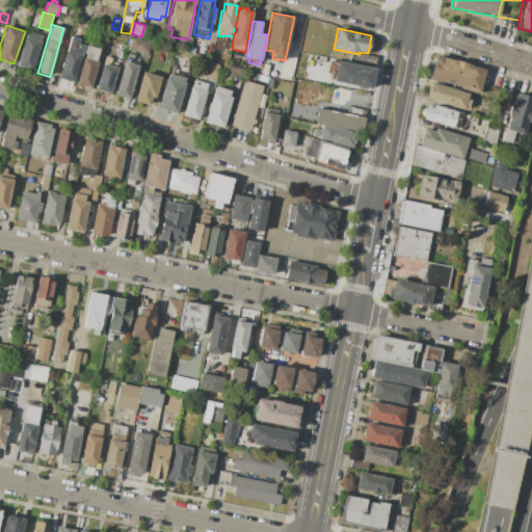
[(28,30),(43,35),(31,71),(17,67),(28,30)]
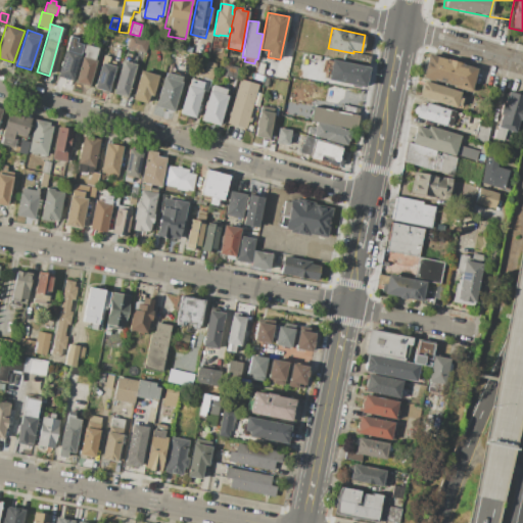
[(129,35),(149,40),(145,54),(126,48),(129,35)]
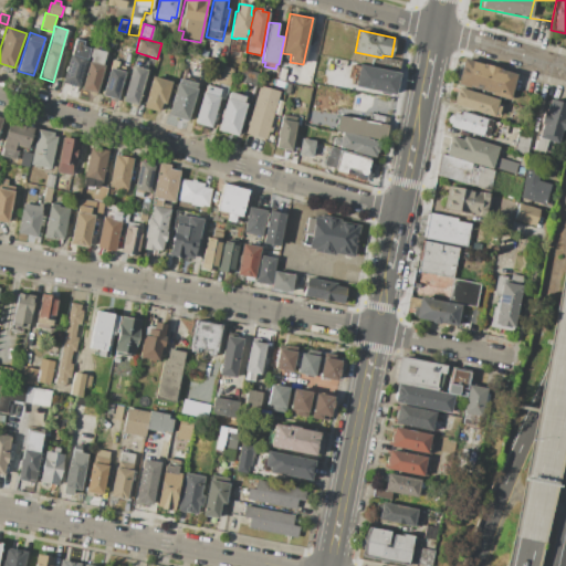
[(74,39),(82,41),(81,45),(90,49),(77,88),(60,83),(74,39)]
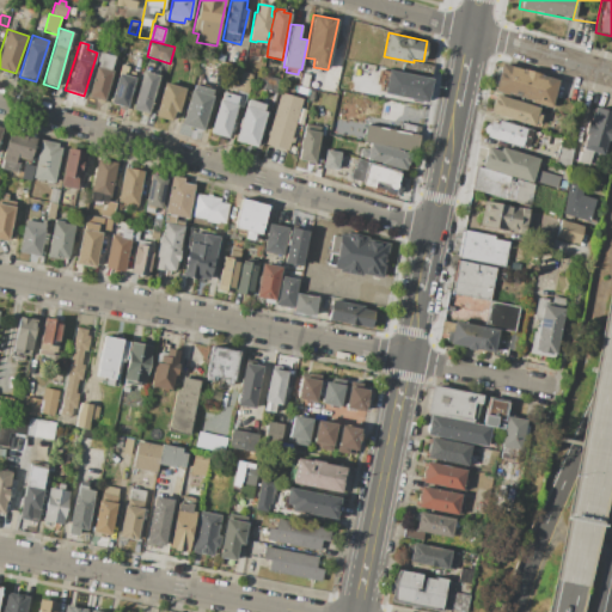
[(98,51),(114,56),(110,71),(112,71),(104,101),(87,96),(97,61),(96,61),(98,51)]
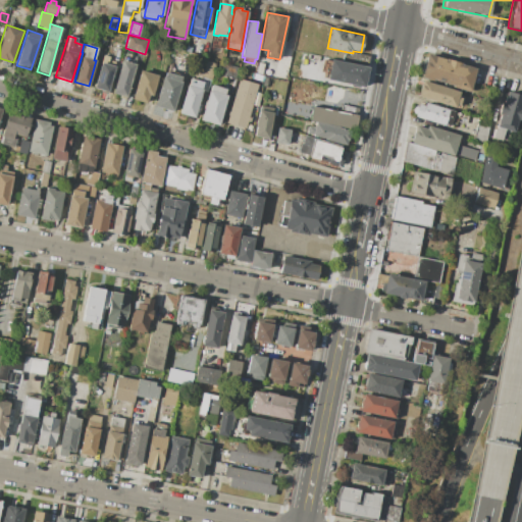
[(343,55),(348,55),(349,53),(368,57),(367,65),(343,60),(343,55)]
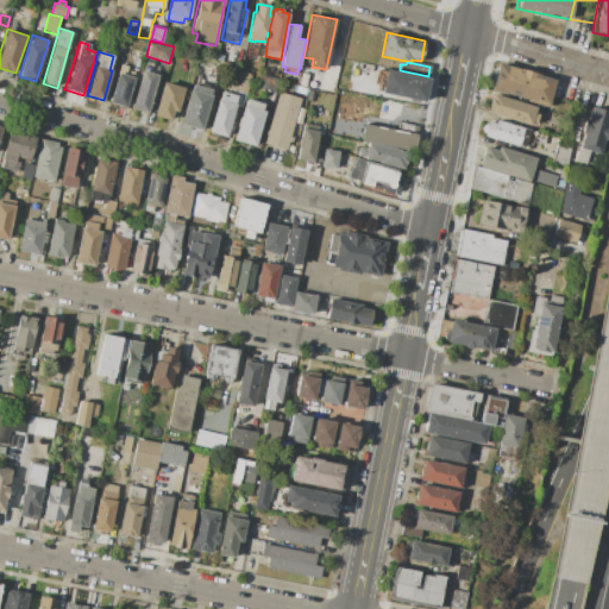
[(498,63),(554,79),(546,107),(490,92),(498,63)]
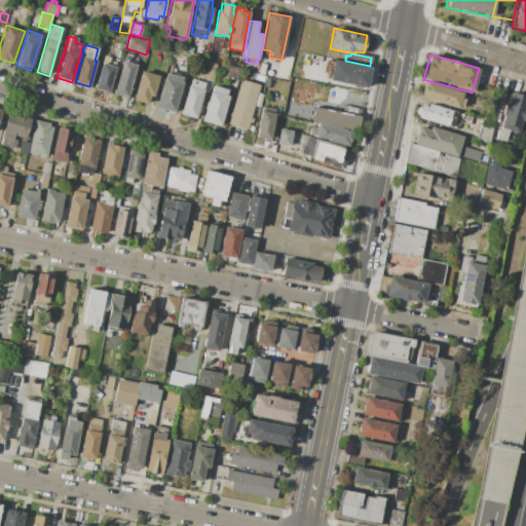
[(104,58),(117,62),(109,91),(95,88),(104,58)]
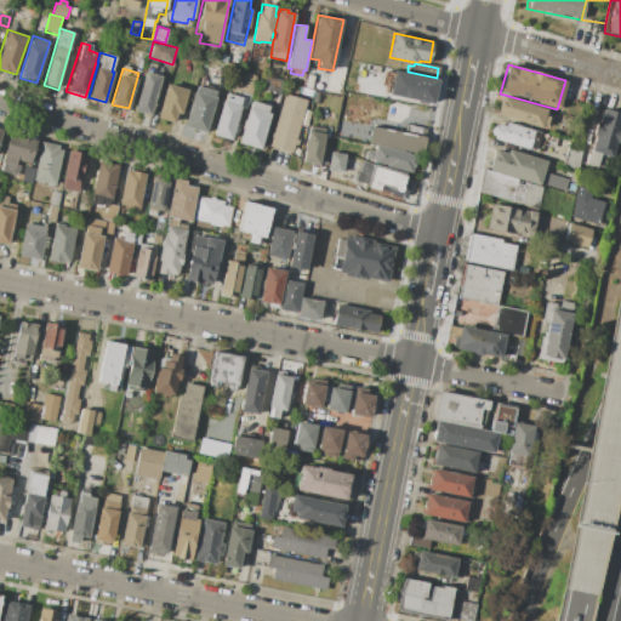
[(393,70),(436,80),(431,104),(387,96),(393,70)]
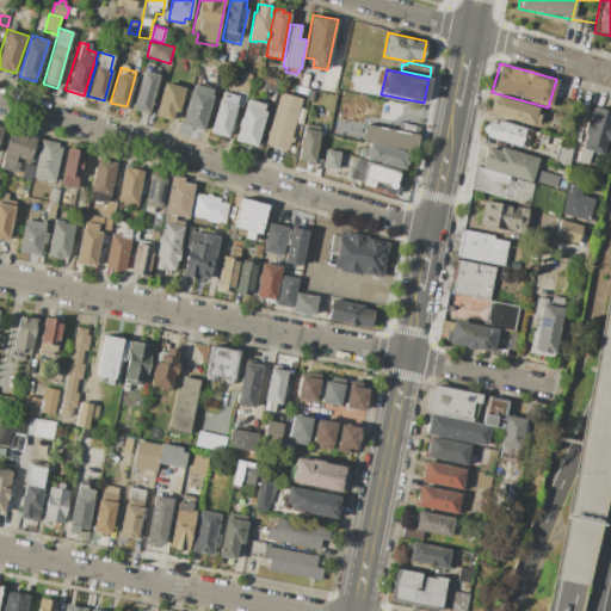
[(142,71),(159,75),(148,113),(131,109),(142,71)]
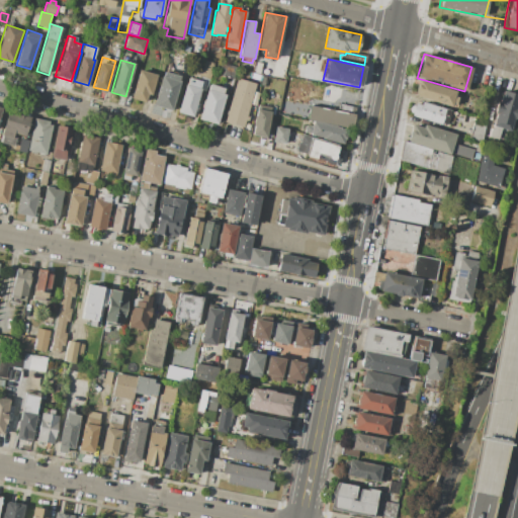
[(214,63),(210,78),(199,75),(203,60),(214,63)]
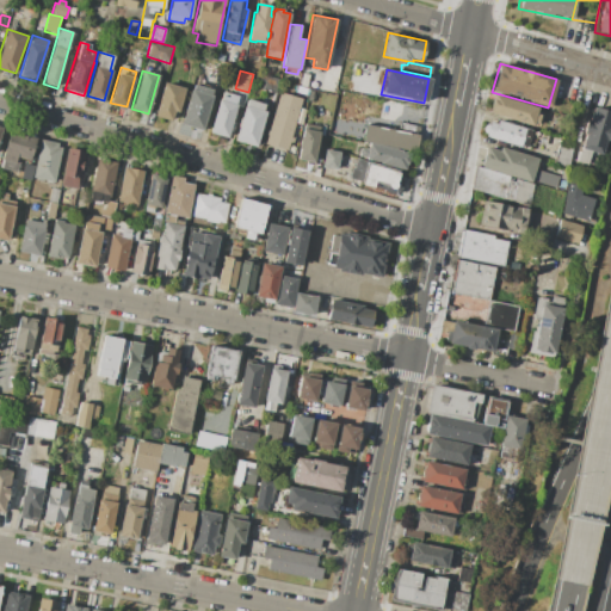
[(260,73),(281,79),(277,93),(257,87),(260,73)]
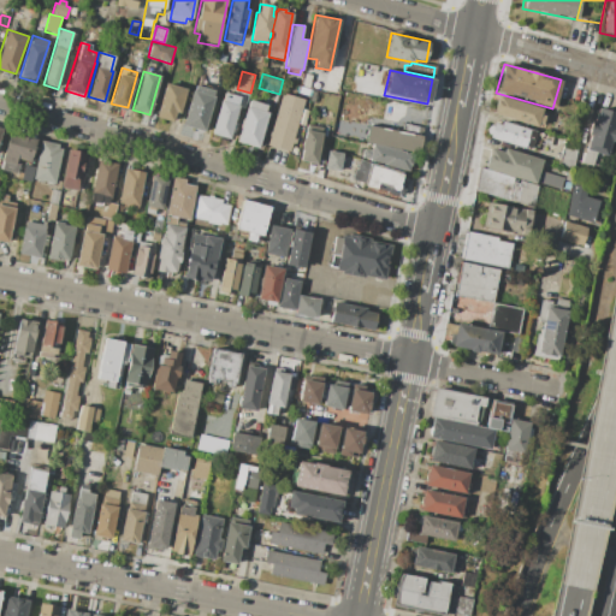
[(302,78),(311,81),(309,89),(301,88),(302,78)]
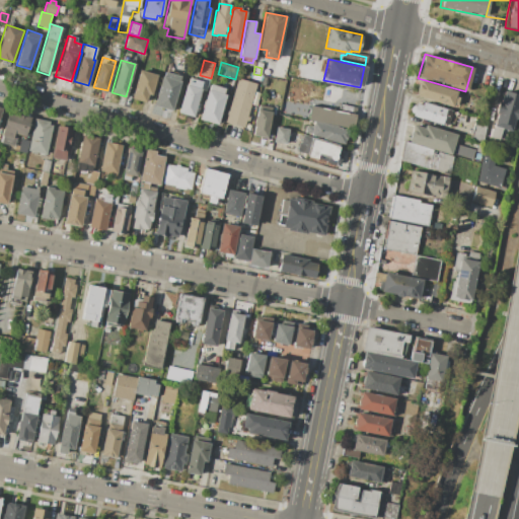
[(140,70),(158,76),(151,96),(147,94),(145,103),(131,98),(140,70)]
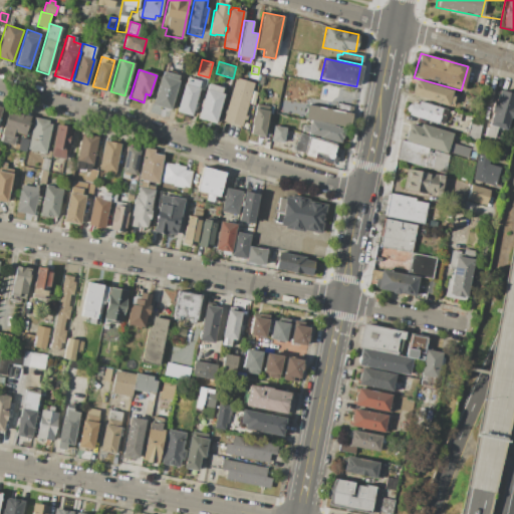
[(161,75),(163,75),(164,70),(179,75),(178,79),(180,80),(171,110),(152,105),(161,75)]
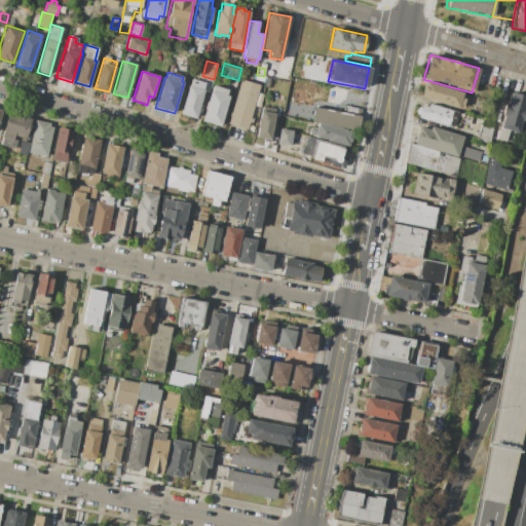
[(213,80),(209,92),(203,91),(195,119),(180,115),(189,84),(190,85),(191,82),(196,83),(197,80),(204,82),(205,78),(213,80)]
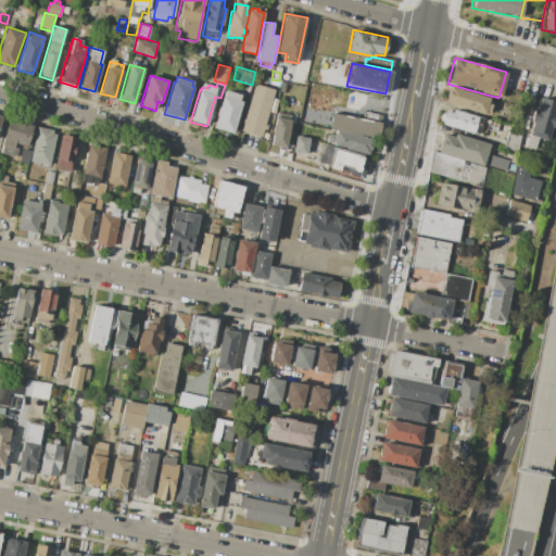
[(255,85),(275,90),(262,137),(241,130),(255,85)]
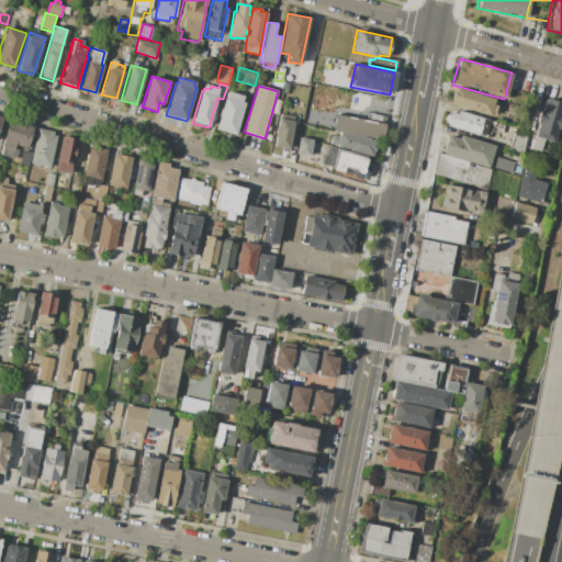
[(454,87),(495,99),(493,104),(496,105),(494,114),(491,113),(490,116),(449,104),(454,87)]
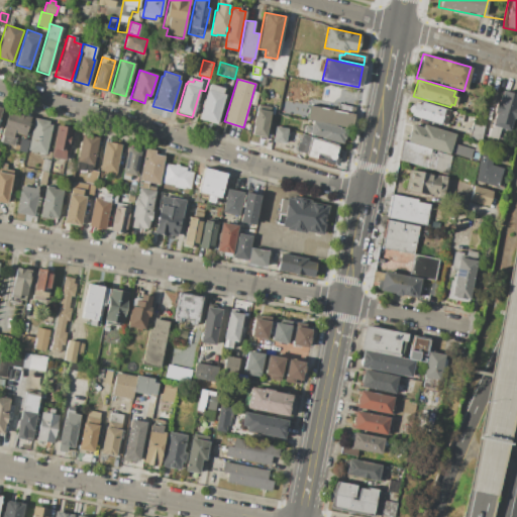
[(209,83),(224,88),(223,94),(225,94),(216,124),(199,119),(209,83)]
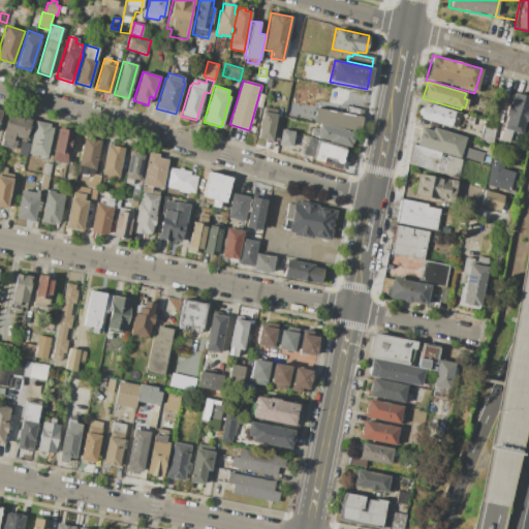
[(512,92),(528,96),(528,105),(528,110),(526,122),(525,121),(521,134),(519,134),(516,145),(498,139),(500,130),(502,131),(506,116),(504,116),(507,104),(509,104),(512,92)]
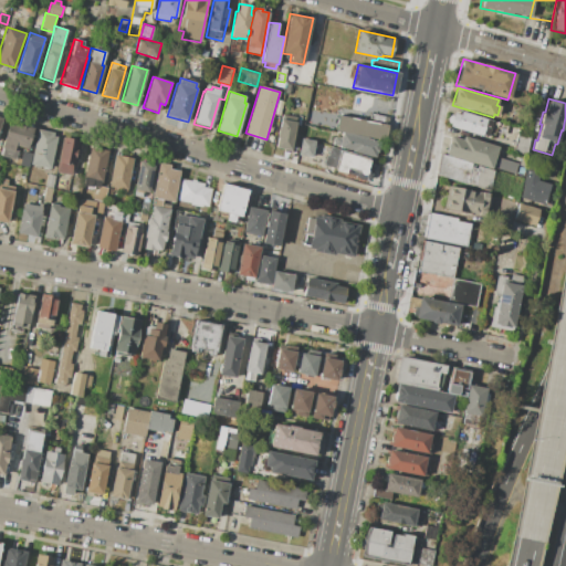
[(499,123),(494,135),(489,133),(486,137),(450,126),(450,124),(448,123),(450,114),(453,115),(454,112),(460,114),(461,111),(499,123)]
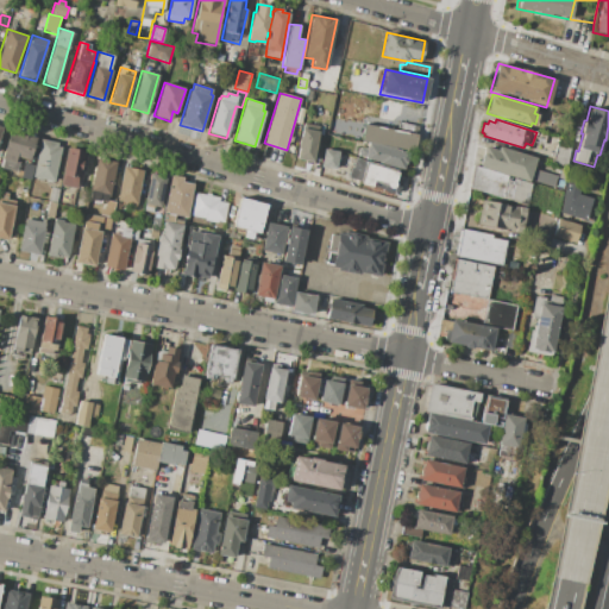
[(541,121),(548,124),(547,131),(539,129),(541,121)]
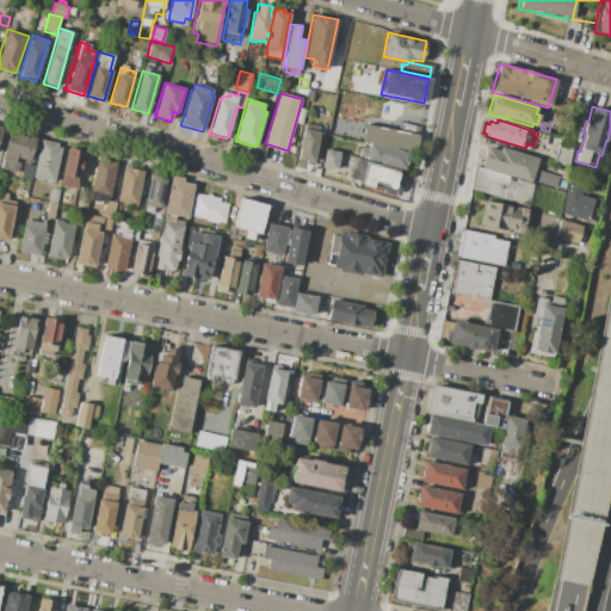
[(304,123),(314,125),(314,123),(321,124),(314,162),(298,159),(304,123)]
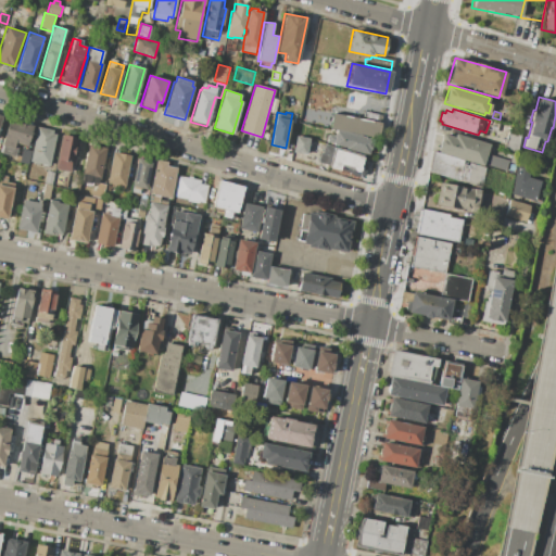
[(364,112),(382,115),(381,121),(363,117),(364,112)]
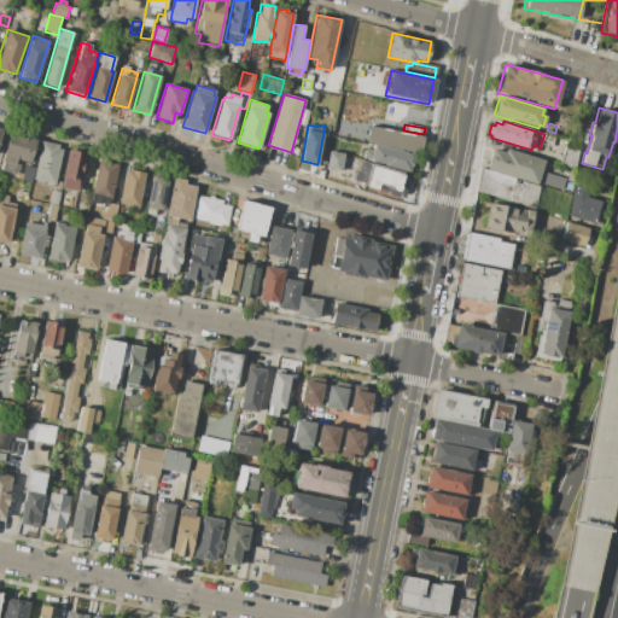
[(371,126),(423,135),(420,153),(414,152),(374,145),(367,143),(371,126)]
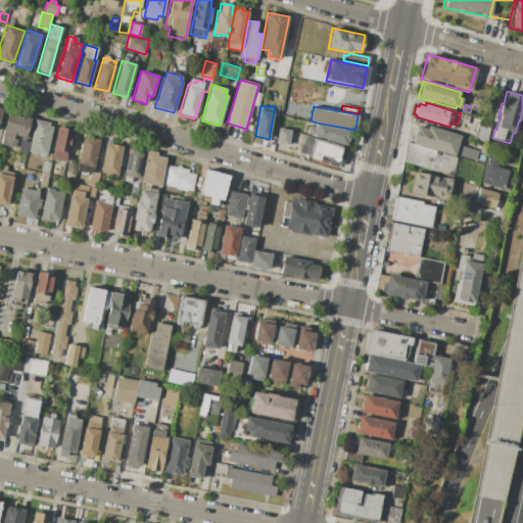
[(0,143),(8,112),(31,117),(26,137),(14,134),(13,137),(17,138),(15,147),(0,143)]
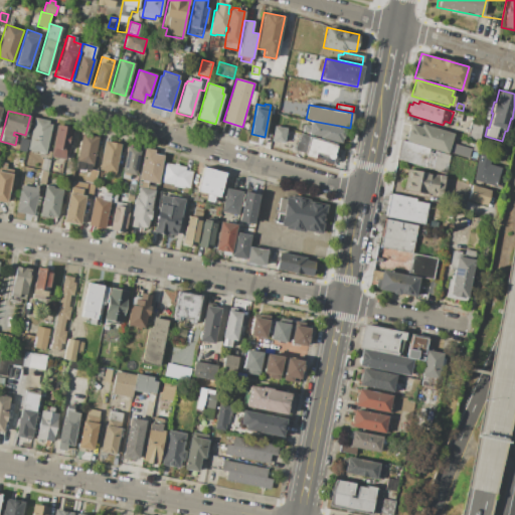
[(472,116),(484,119),(478,141),(467,138),(472,116)]
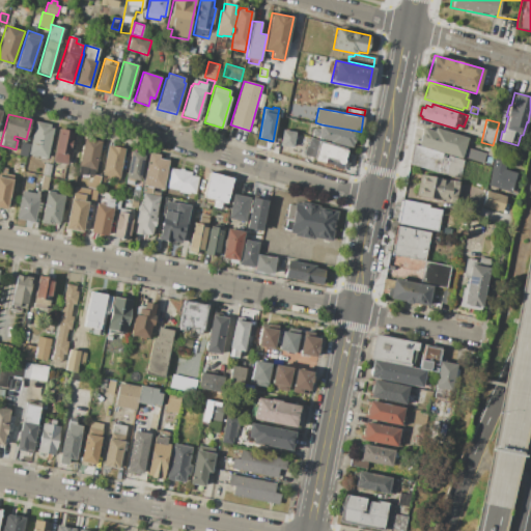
[(35,120),(51,123),(50,127),(54,128),(47,161),(39,159),(40,157),(37,156),(36,158),(31,157),(31,155),(28,155),(35,120)]
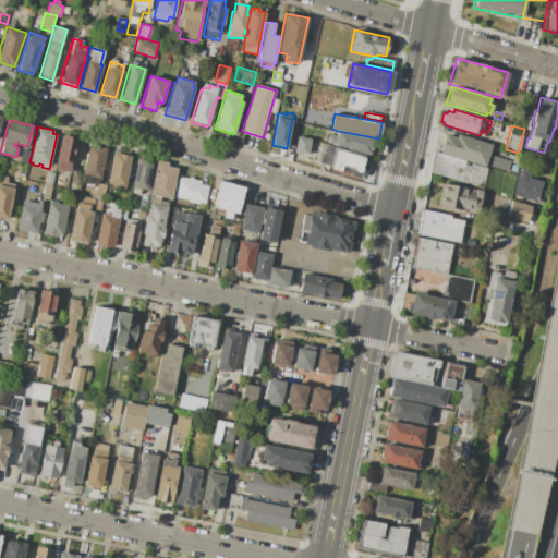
[(374,137),(373,141),(374,141),(372,150),(371,150),(370,155),(335,146),(335,145),(328,143),(329,135),(336,136),(338,131),(374,137)]
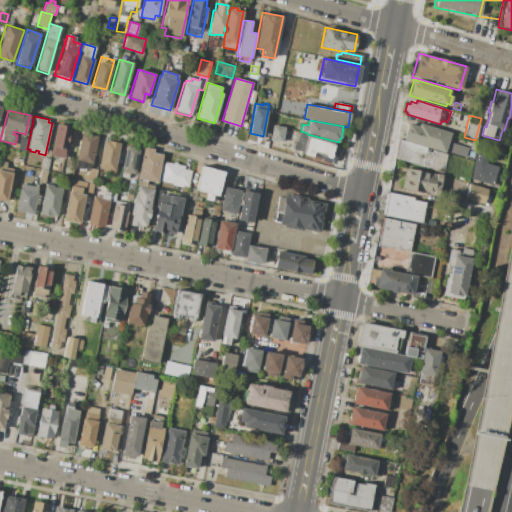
[(56,123),(74,127),(71,144),(68,144),(65,158),(50,156),(56,123)]
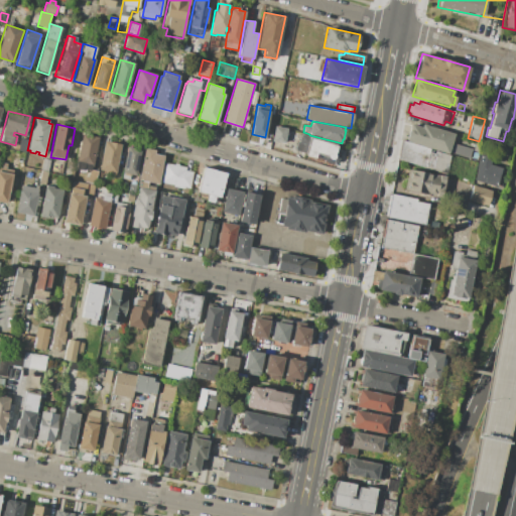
[(455,133),(452,143),(448,153),(448,154),(405,141),(411,124),(421,127),(422,124),(455,133)]
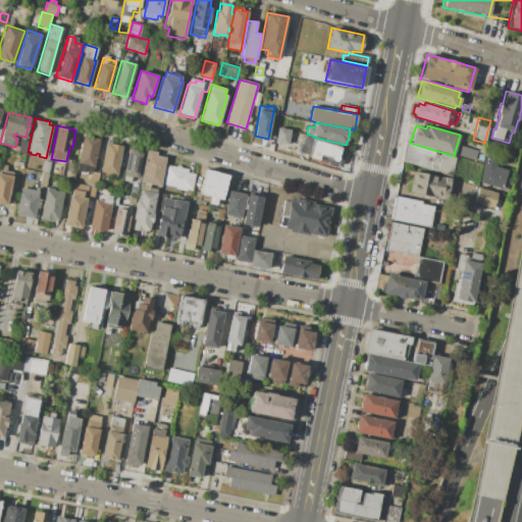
[(278,126),(291,128),(288,145),(275,143),(278,126)]
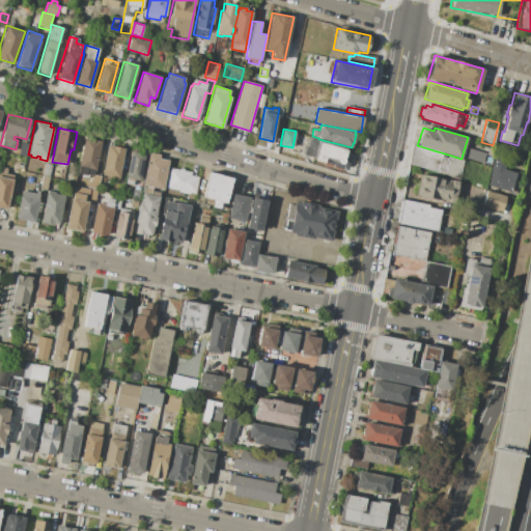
[(310,138),(351,150),(344,170),(304,157),(307,146),(308,146),(310,138)]
